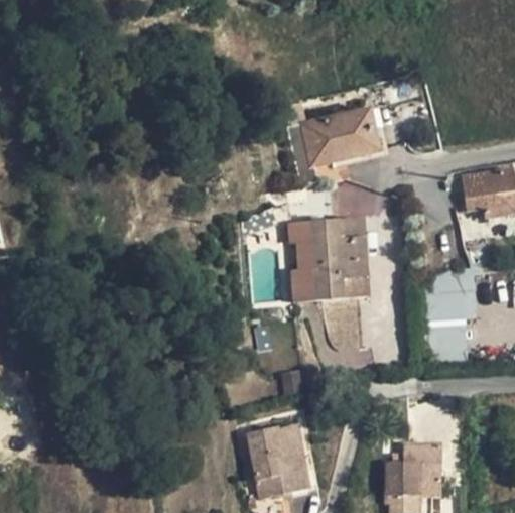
[(378,105),(369,108),(378,149),(379,156),(389,154),(378,105)]
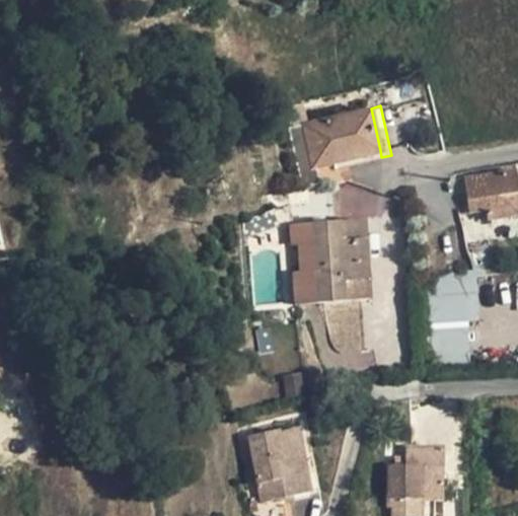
[(371,108),(304,123),(290,126),(303,185),(319,181),(315,164),(346,158),(380,150),(371,108)]
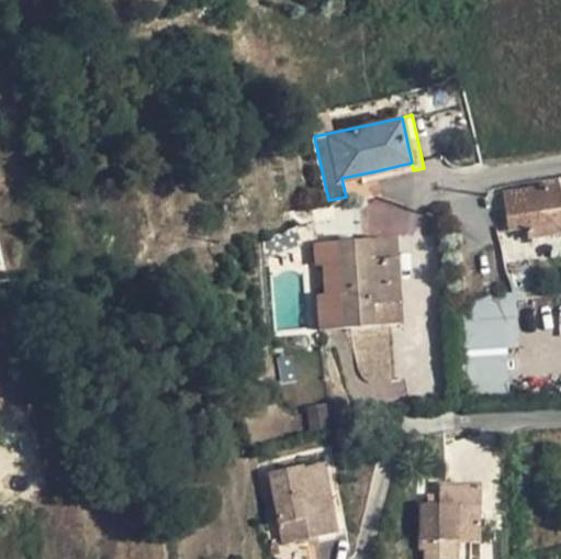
[(413,170),(412,163),(374,171),(376,178),(413,170)]
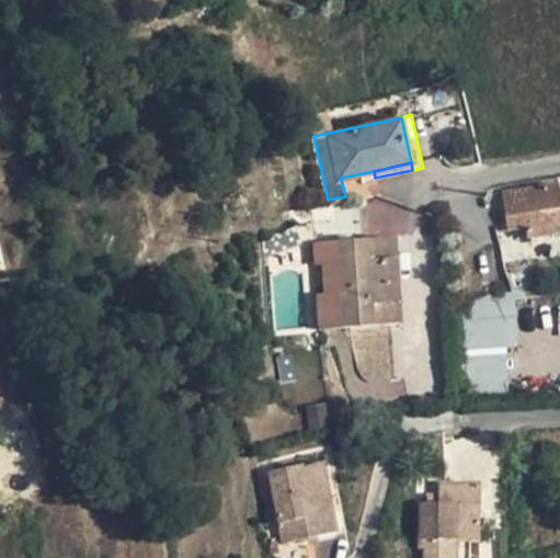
[(341,178),(345,196),(345,197),(378,191),(375,178),(374,171),(341,178)]
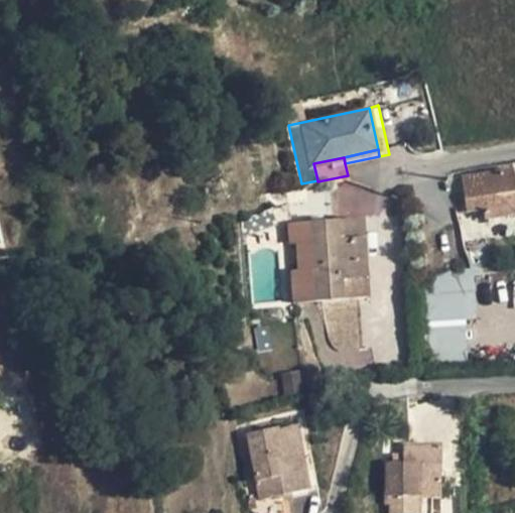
[(514,167),(463,174),(468,211),(485,209),(486,218),(514,214),(514,167)]
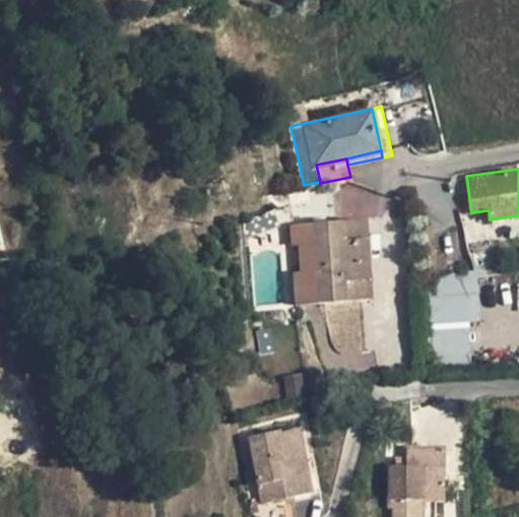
[(274,207),(243,219),(246,237),(280,223),(274,207)]
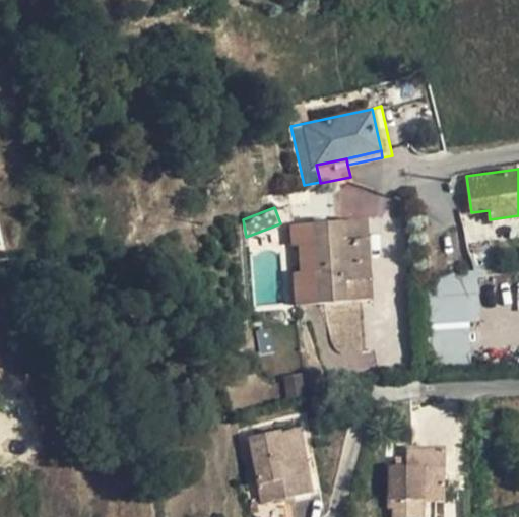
[(340,219),(289,223),(292,244),(299,243),(301,269),(294,270),(297,304),(370,298),(364,217),(340,219)]
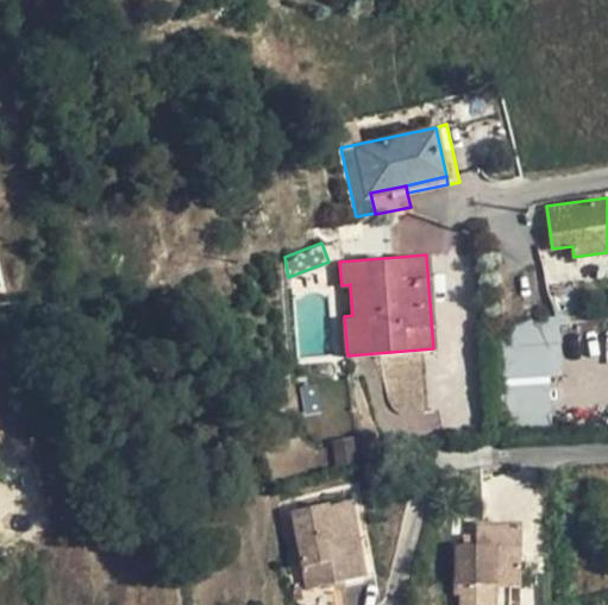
[(563,375),(559,321),(501,323),(489,326),(495,440),(545,438),(553,438),(550,375),(563,375)]
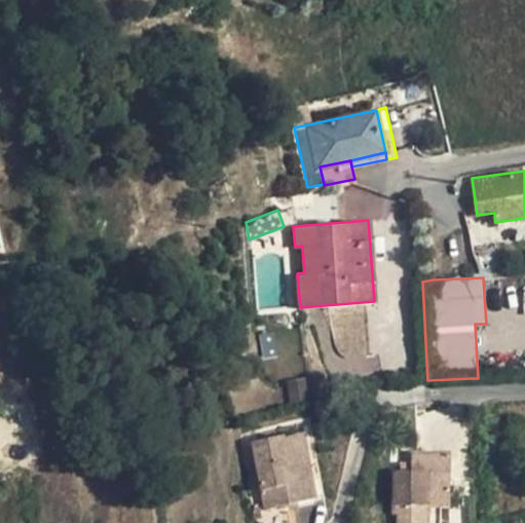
[(254,441),(263,490),(266,508),(316,498),(303,433),(285,436),(285,435),(254,441)]
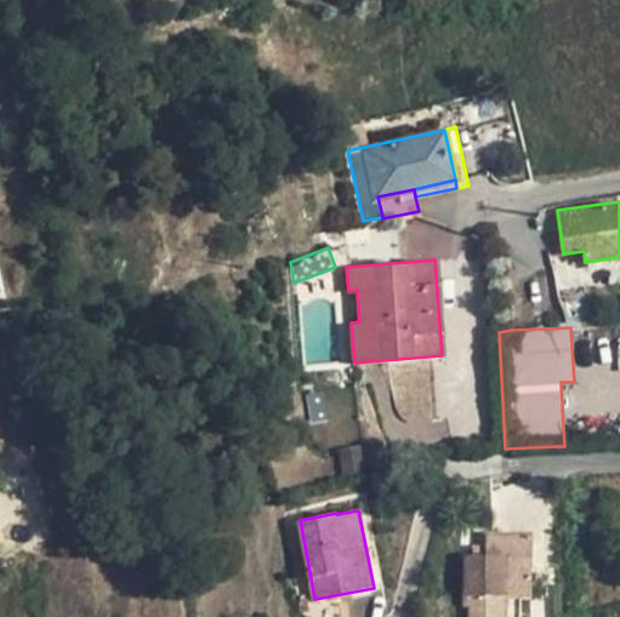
[(467,554),(467,595),(467,605),(471,605),(471,616),(522,616),(522,596),(532,596),(533,535),(487,533),(487,555),(467,554)]
